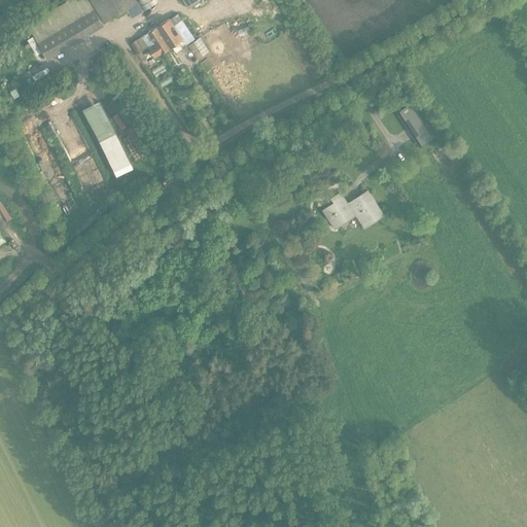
[(136,0),(92,0),(104,21),(137,1),(136,0)]
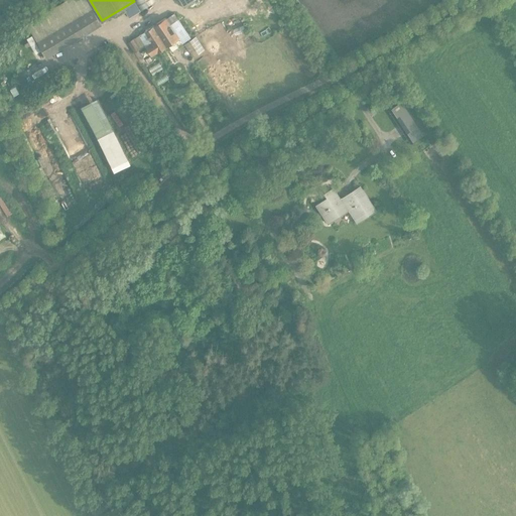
[(136,0),(141,8),(154,0),(136,0)]
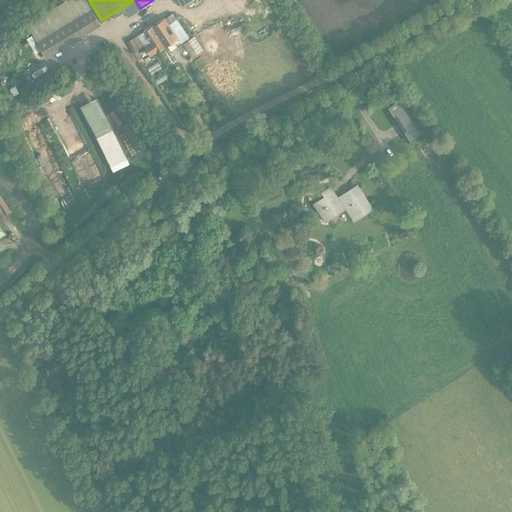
[(133,1),(123,8),(128,16),(139,10),(133,1)]
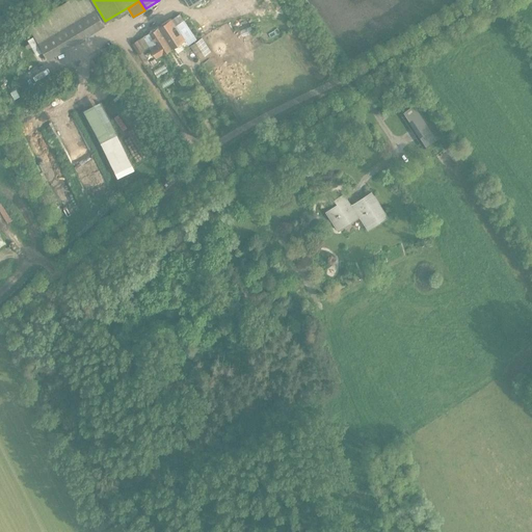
[(170,18),(158,26),(171,47),(184,38),(188,45),(196,38),(180,14),(171,19),(170,18)]
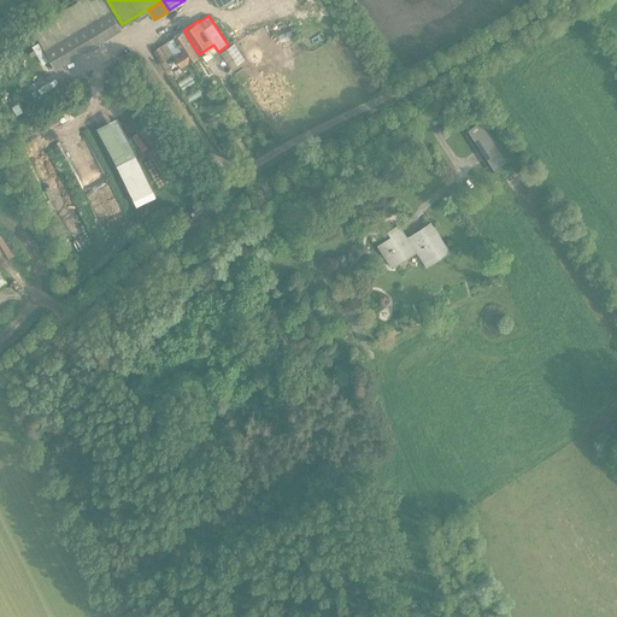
[(166,41),(160,46),(168,58),(174,53),(182,65),(199,54),(183,30),(178,34),(166,41)]
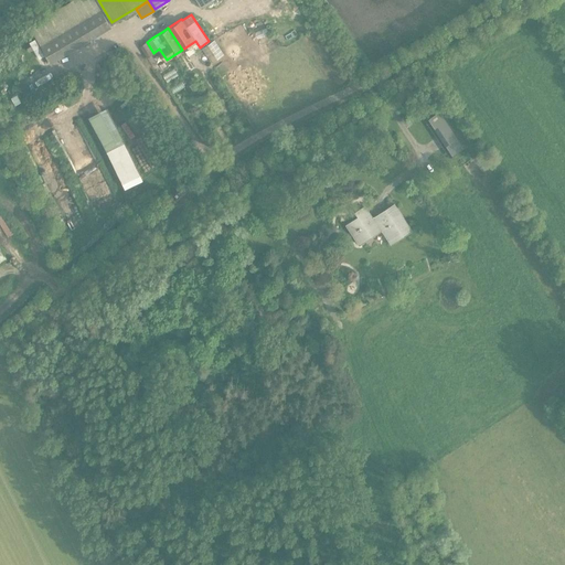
[(439,110),(428,118),(452,156),(464,148),(439,110)]
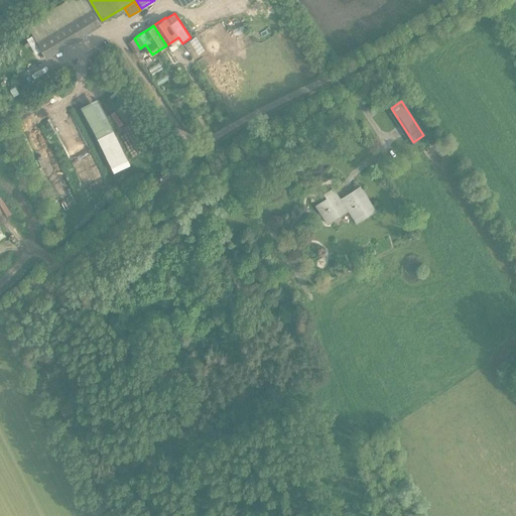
[(251,176),(243,180),(246,184),(252,194),(259,189),(254,180),(251,176)]
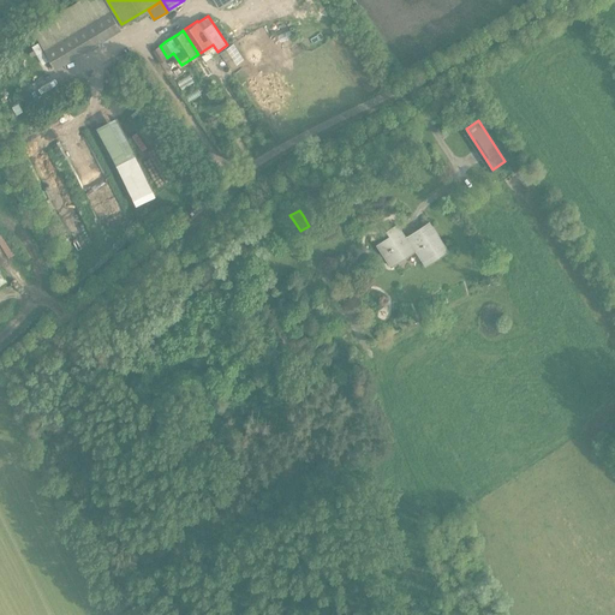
[(387,231),(390,236),(377,244),(392,266),(416,249),(422,258),(435,250),(436,254),(446,248),(429,222),(405,237),(396,224),(387,231)]
